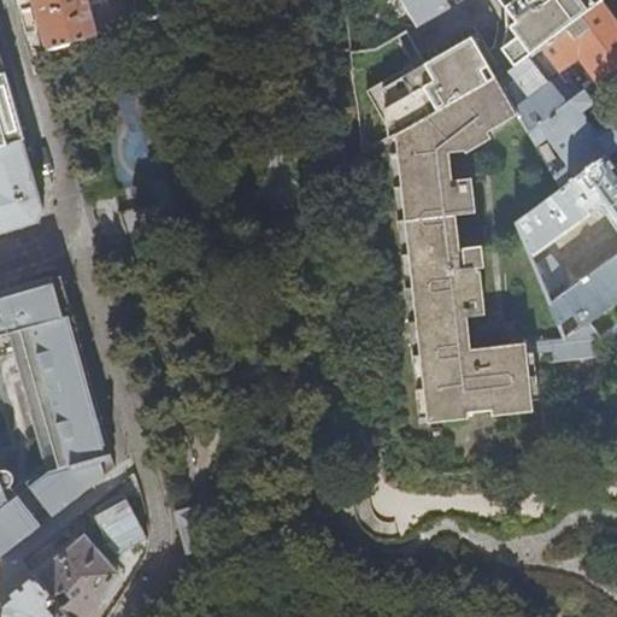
[(89,0),(33,0),(47,50),(100,33),(97,24),(89,0)]
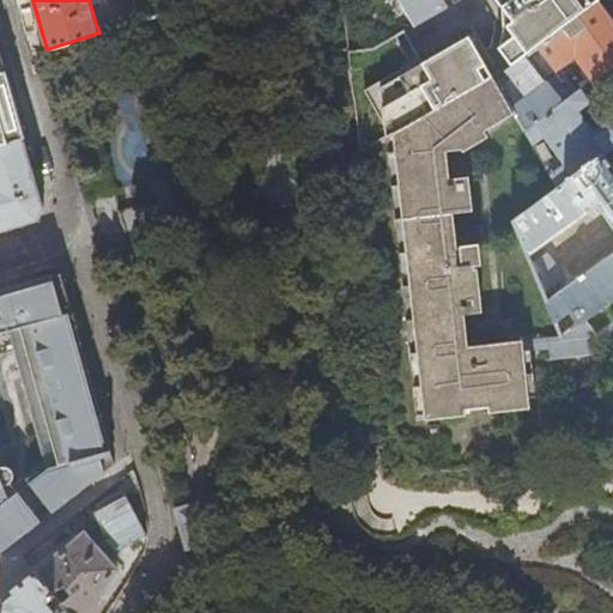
[(159,0),(123,0),(127,10),(102,18),(103,22),(96,24),(99,32),(163,13),(159,0)]
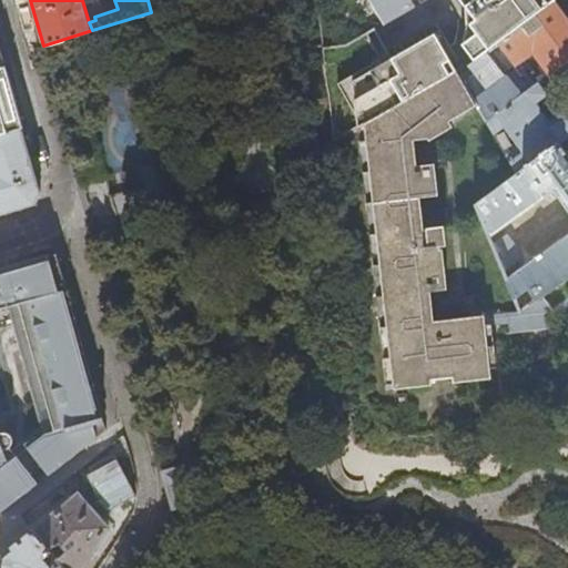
[(363,0),(386,31),(429,0),(458,0),(460,2),(459,26),(447,34),(443,28),(358,74),(363,122),(456,70),(458,74),(468,68),(485,54),(505,39),(504,38),(555,2),(553,0),(363,0)]
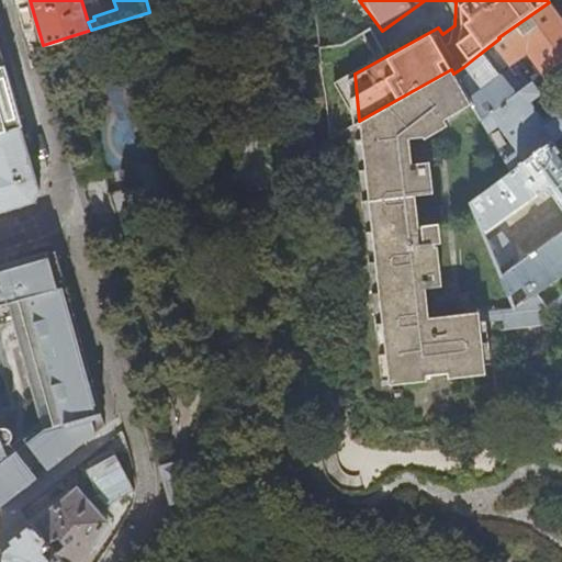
[(561,20),(553,8),(549,2),(498,37),(499,38),(480,54),(463,67),(481,91),(469,100),(471,104),(482,122),(526,88),(507,65),(525,52),(543,75),(561,60),(561,20)]
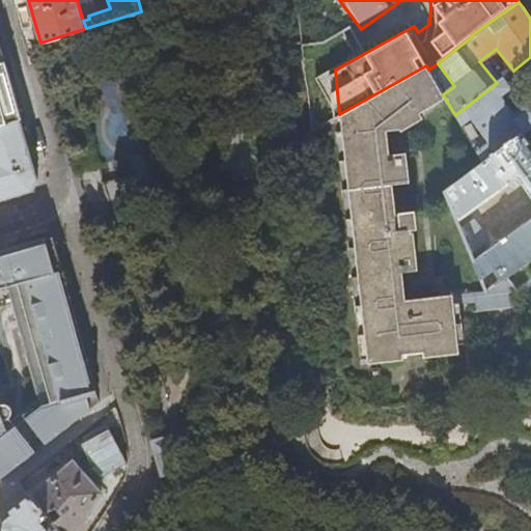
[(530,78),(530,57),(513,71),(523,83),(530,78)]
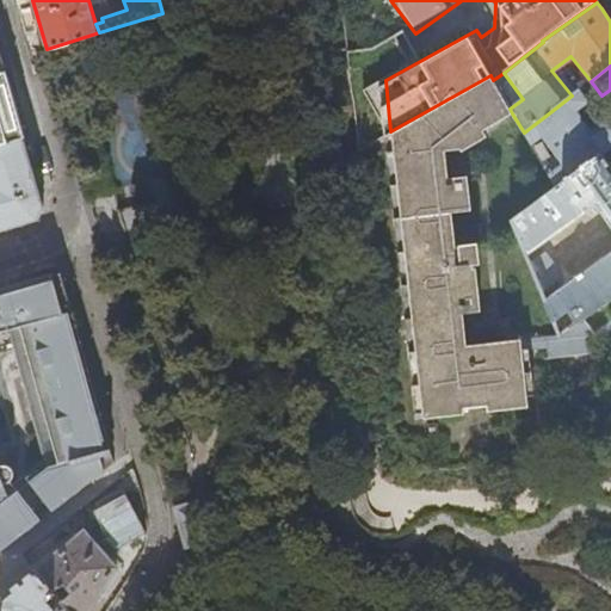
[(5,72),(0,73),(0,147),(25,141),(11,92),(5,72)]
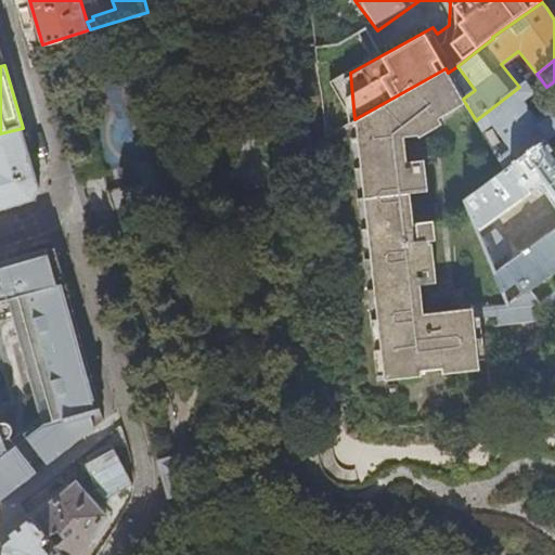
[(474,309),(470,310),(423,315),(420,286),(436,284),(431,245),(430,245),(429,243),(436,242),(434,222),(416,224),(417,227),(413,227),(410,195),(428,193),(424,163),(405,165),(403,140),(414,132),(416,136),(440,124),(437,118),(465,103),(463,99),(456,88),(453,81),(448,73),(446,68),(355,119),(385,381),(422,376),(422,371),(443,369),(443,374),(481,370),(475,319),(474,309)]
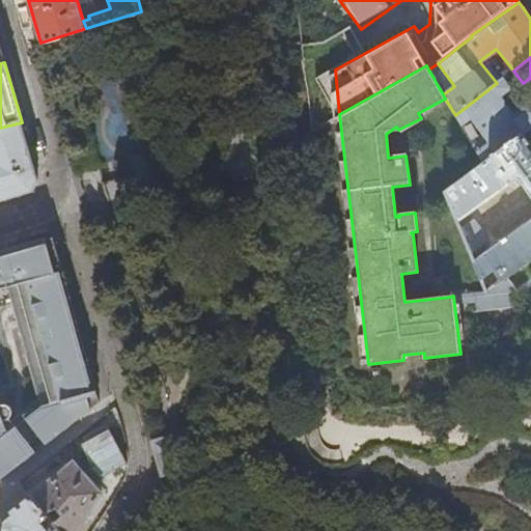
[(439,76),(434,78),(437,84),(443,81),(439,76)]
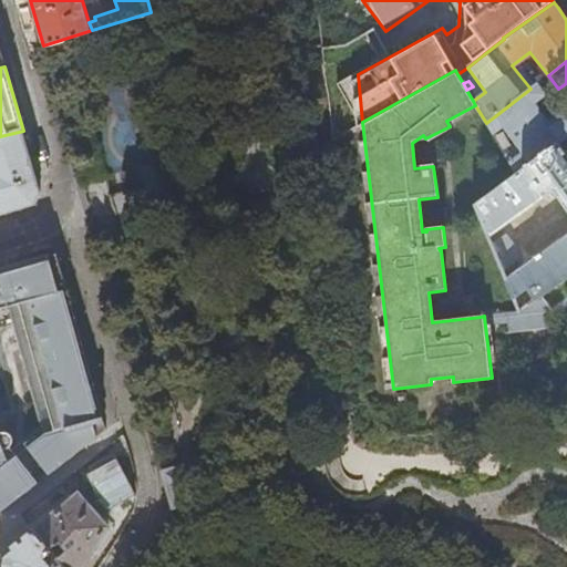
[(535,85),(531,89),(486,123),(492,133),(501,126),(512,142),(502,151),(515,175),(556,144),(566,135),(566,121),(556,121),(547,126),(533,103),(543,95),(535,85)]
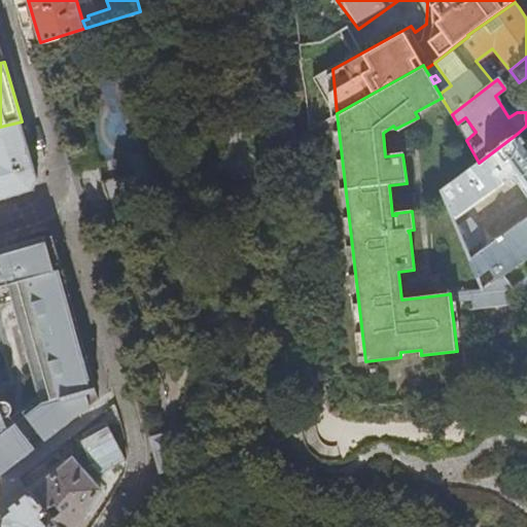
[(0,200),(32,190),(38,180),(30,151),(22,121),(0,127),(0,200)]
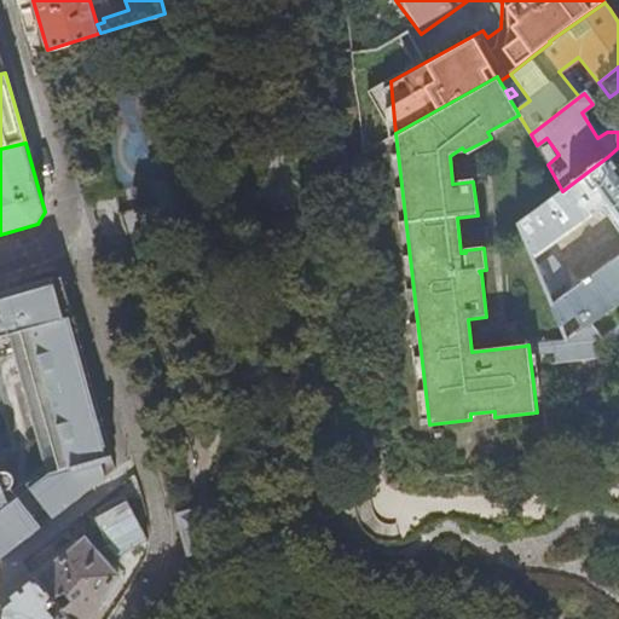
[(618,165),(615,168),(607,157),(562,191),(518,225),(531,258),(602,207),(618,231),(618,256),(550,305),(560,325),(573,317),(580,329),(618,301),(618,165)]
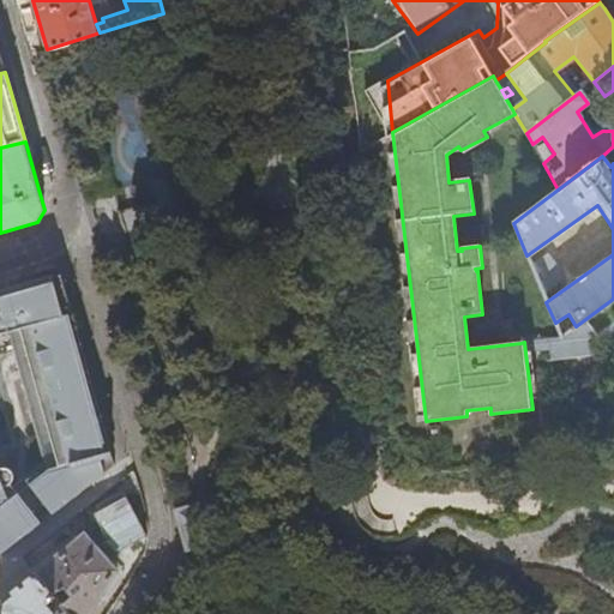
[(530,263),(542,293),(564,278),(547,253),(530,263)]
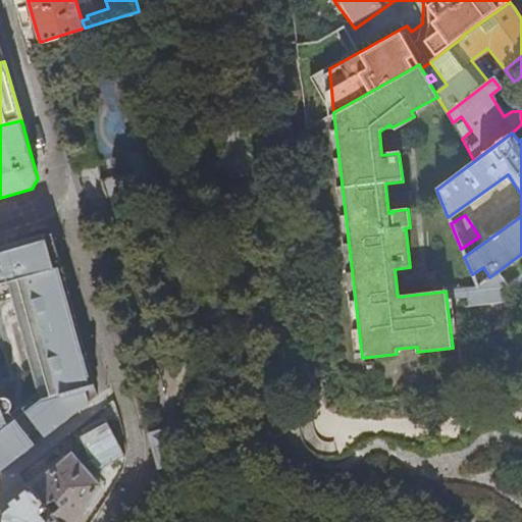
[(45,435),(97,395),(54,243),(51,231),(46,233),(45,230),(44,227),(0,240),(0,282),(5,281),(41,398),(25,410),(41,429),(45,435)]
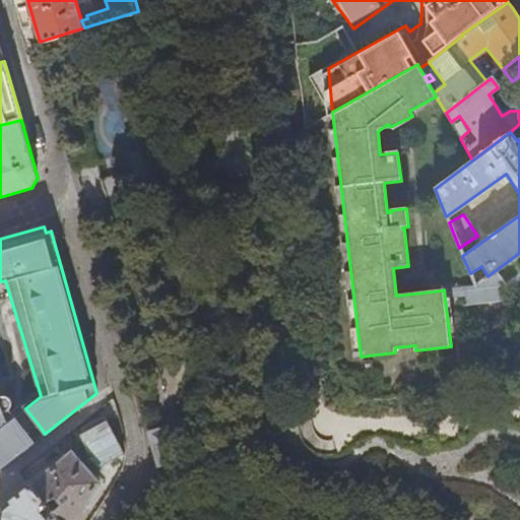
[(444,289),(445,299),(467,296),(469,308),(479,307),(480,316),(492,315),(499,312),(519,297),(519,284),(511,272),(519,266),(519,253),(488,276),(474,284),(475,286),(463,287),(442,284),(441,290),(444,289)]
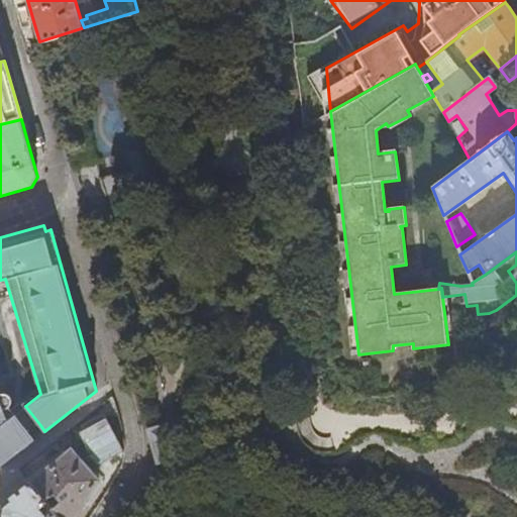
[(31,433),(9,405),(11,403),(12,401),(13,398),(13,396),(11,392),(9,391),(5,390),(3,390),(0,391),(0,467),(36,438),(31,433)]
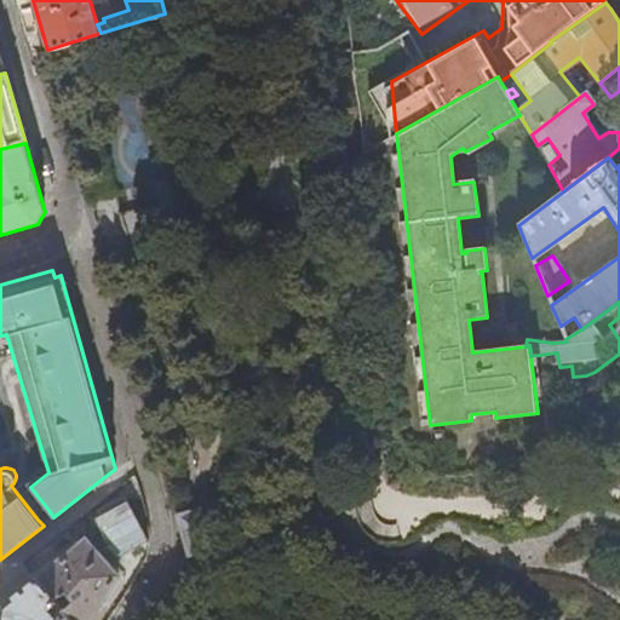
[(199,505),(178,511),(190,556),(211,550),(199,505)]
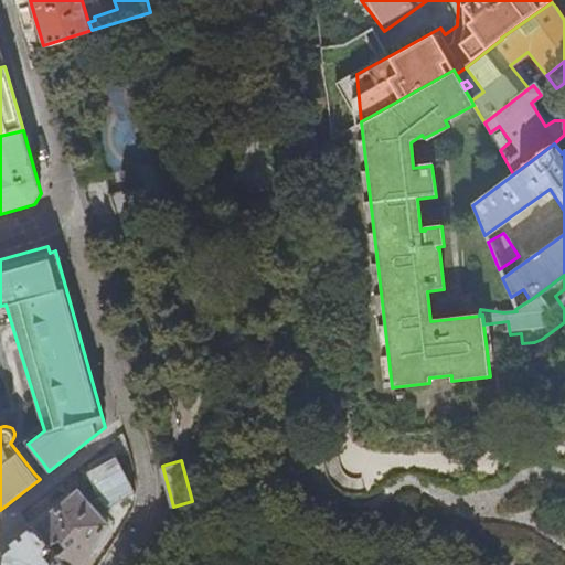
[(32,526),(48,546),(56,541),(63,550),(56,555),(55,553),(53,554),(57,561),(61,564),(81,564),(91,551),(108,525),(77,491),(32,526)]
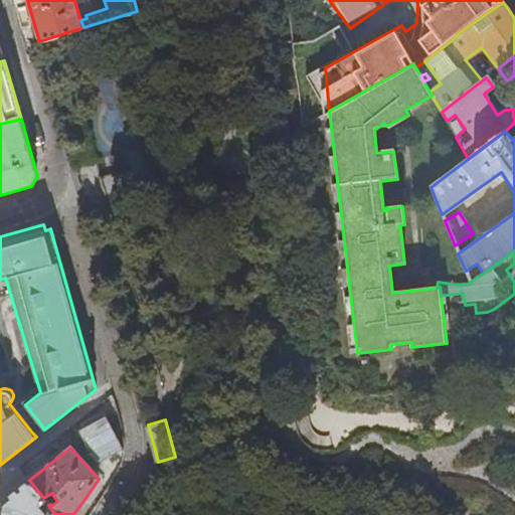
[(45,501),(43,498),(29,480),(2,502),(0,512),(0,514),(46,514),(52,511),(48,505),(40,512),(37,508),(45,501)]
